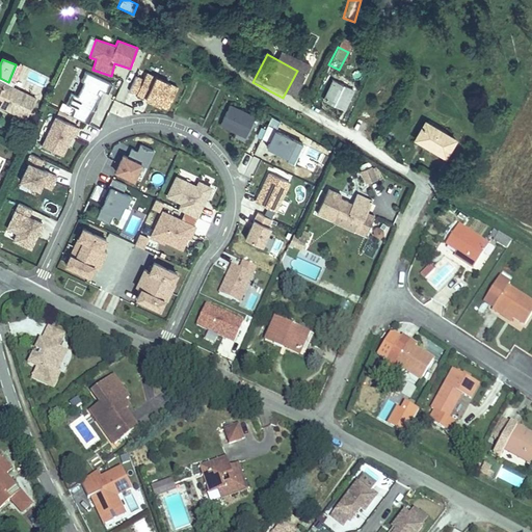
[(166,110),(178,87),(139,70),(128,92),(166,110)]
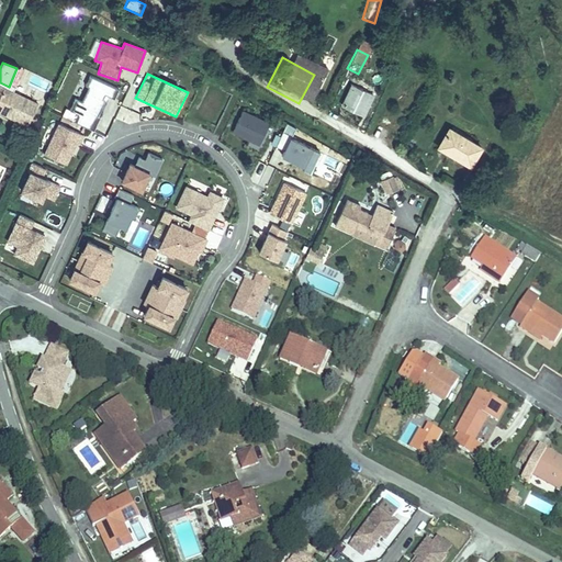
[(109,115),(117,88),(90,78),(82,103),(75,101),(70,111),(78,113),(75,124),(96,131),(101,113),(109,115)]
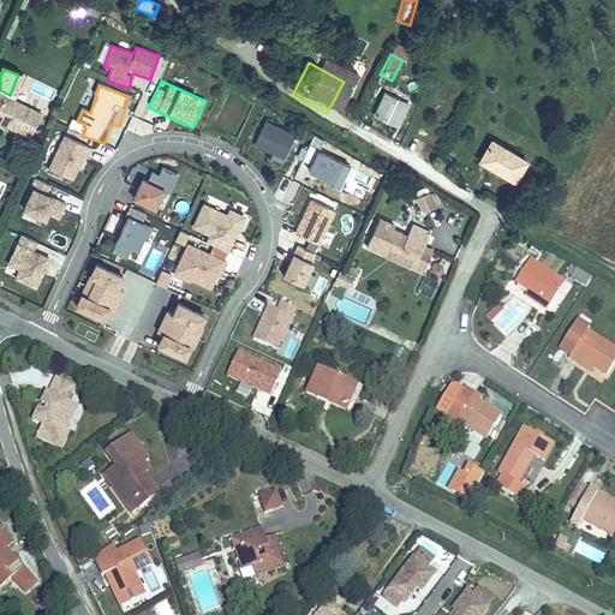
[(91,111),(94,97),(85,96),(83,109),(91,111)]
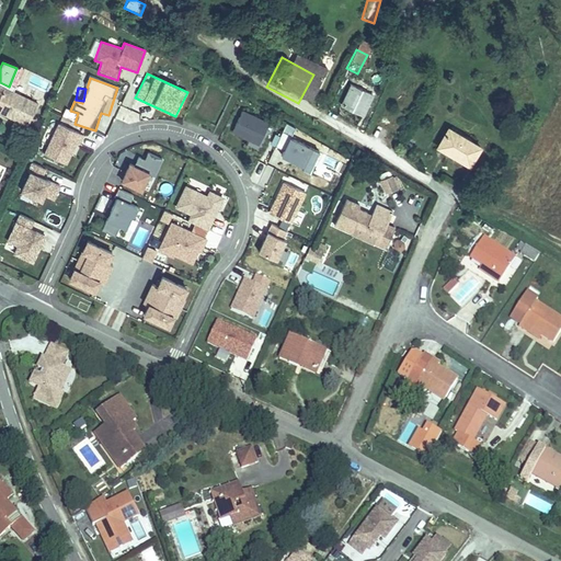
[(365,99),(345,89),(335,111),(354,119),(365,99)]
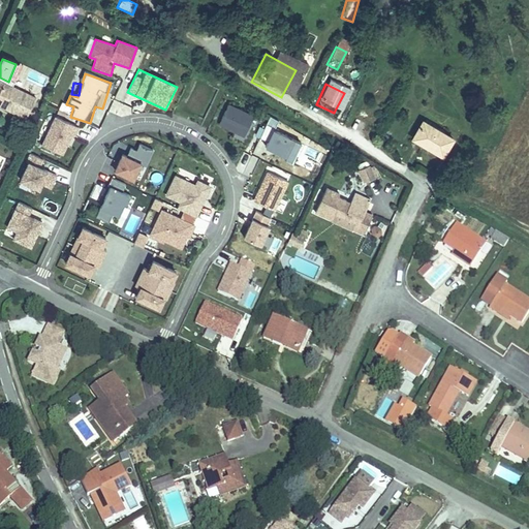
[(5,90),(1,99),(18,106),(22,98),(5,90)]
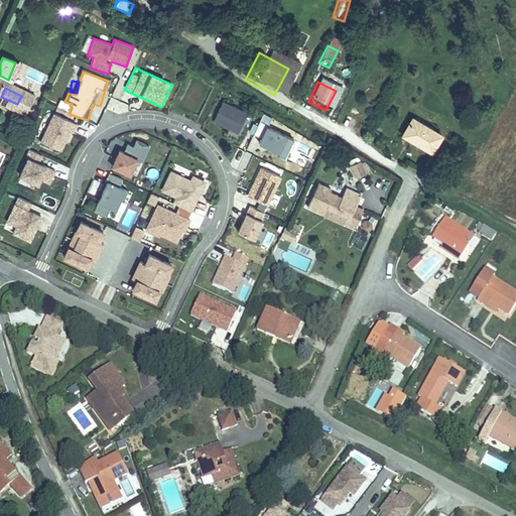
[(1,97),(0,96),(0,115),(11,121),(10,123),(22,129),(30,111),(17,104),(1,97)]
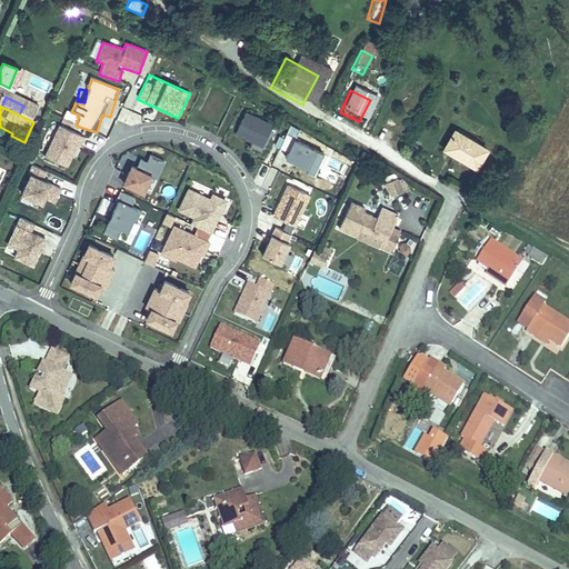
[(235,133),(263,145),(273,119),(245,109),(235,133)]
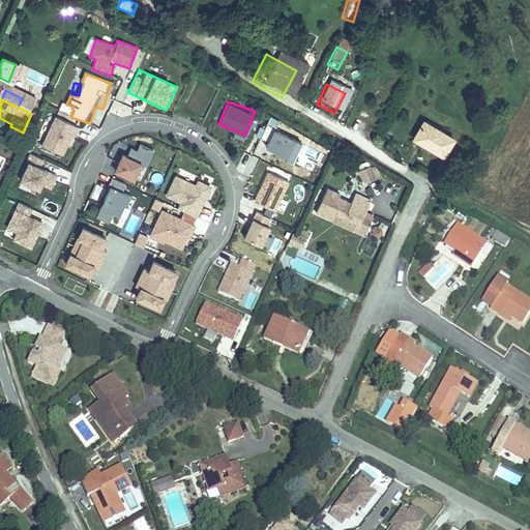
[(65,157),(76,125),(51,117),(40,149),(65,157)]
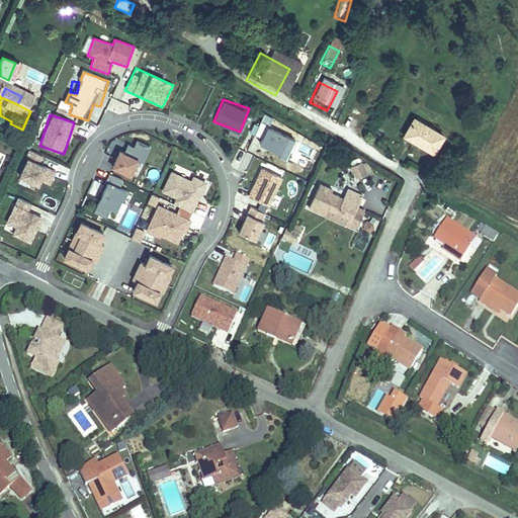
[(0,115),(0,118),(10,123),(11,121),(0,115)]
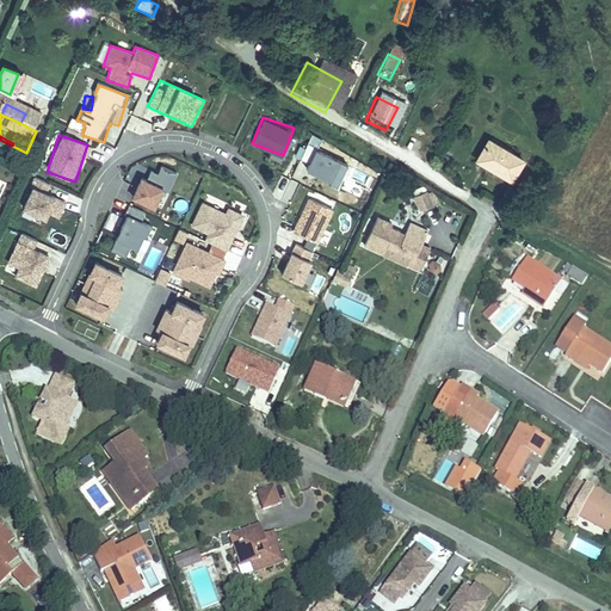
[(301,158),(308,160),(304,167),(331,178),(340,155),(308,141),(301,158)]
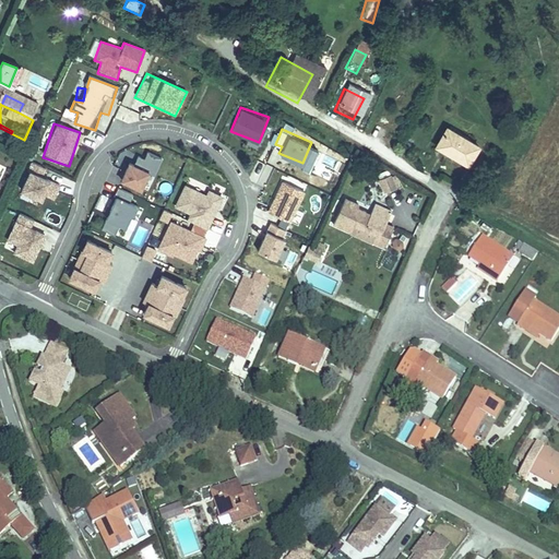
[(435,157),(453,167),(463,147),(444,138),(435,157)]
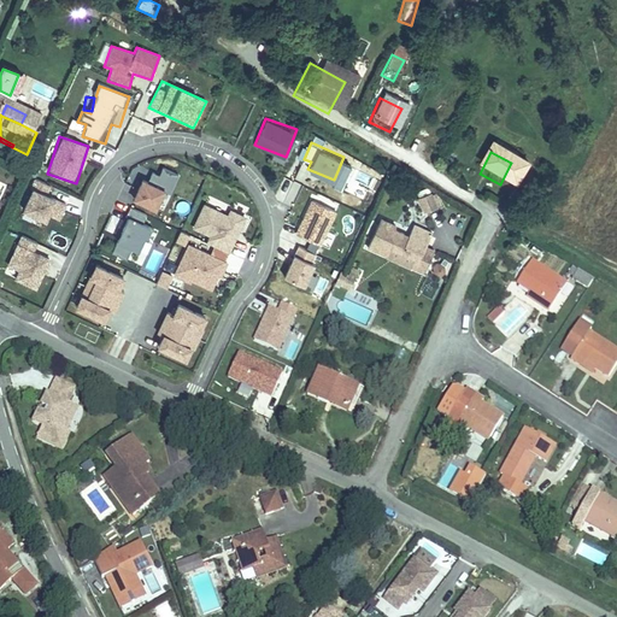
[(511,163),(500,184),(517,192),(528,170),(511,163)]
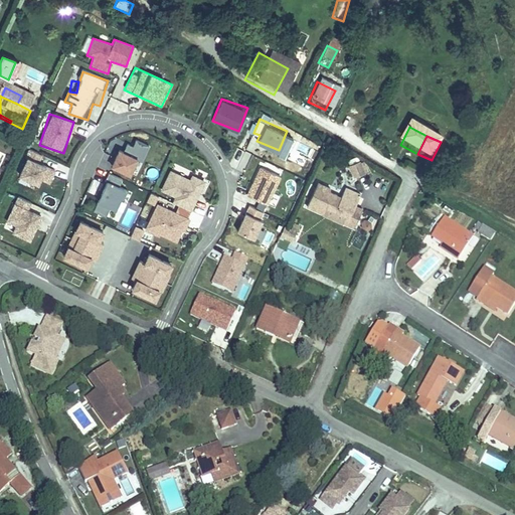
[(137,137),(132,149),(144,154),(149,143),(137,137)]
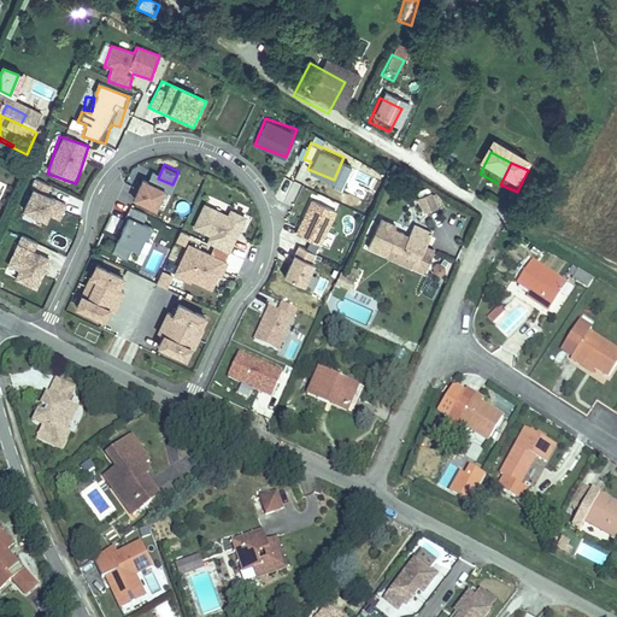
[(142,174),(131,195),(156,207),(166,184),(142,174)]
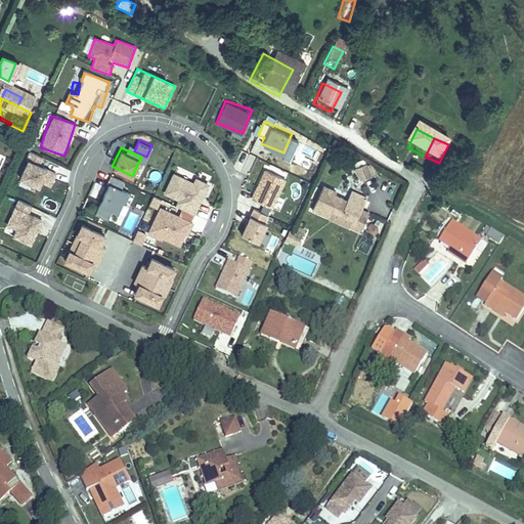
[(16,183),(37,191),(47,169),(39,166),(43,158),(30,151),(16,183)]
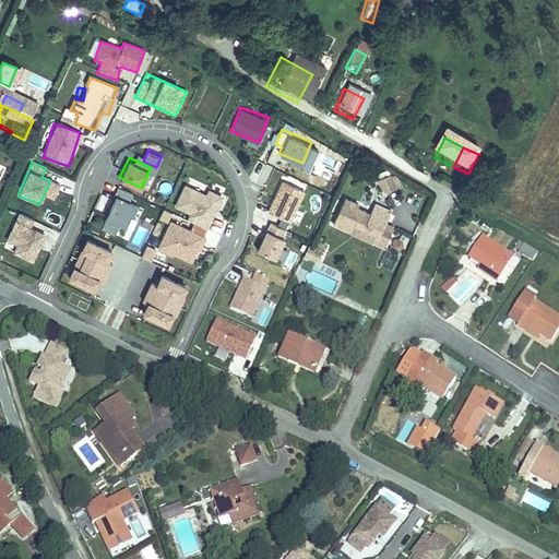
[(378,177),(382,191),(400,186),(395,171),(378,177)]
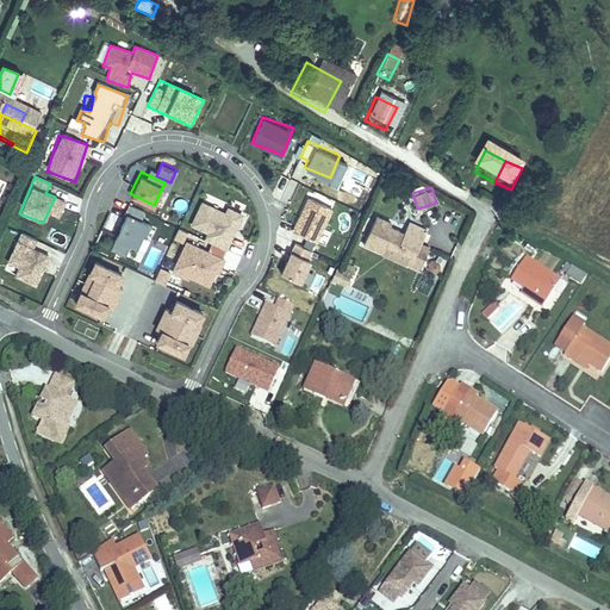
[(307,193),(291,226),(317,240),(334,206),(307,193)]
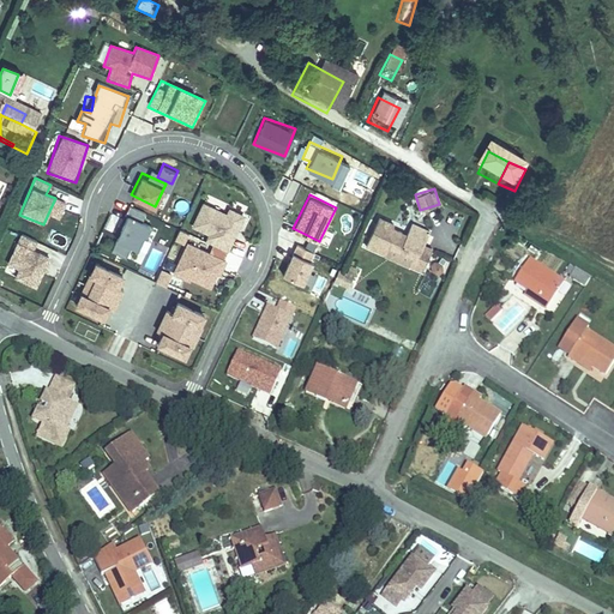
[(204,240),(228,251),(245,211),(227,204),(226,209),(203,199),(191,227),(206,234),(204,240)]
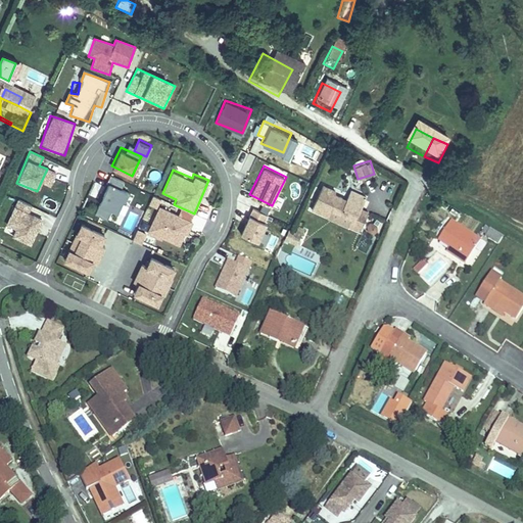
[(116,183),(117,178),(109,175),(94,214),(107,219),(110,209),(117,211),(127,187),(116,183)]
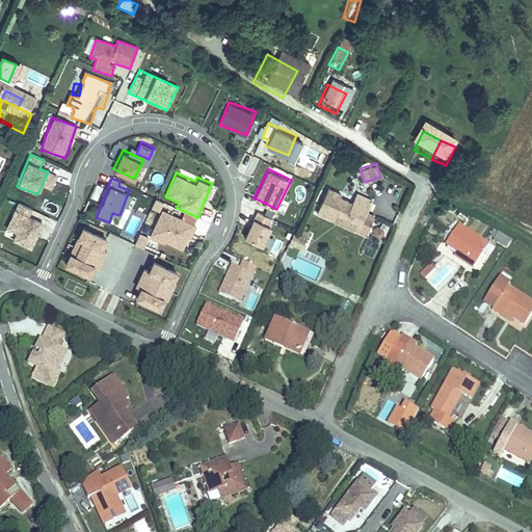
[(367,192),(361,179),(351,184),(358,196),(367,192)]
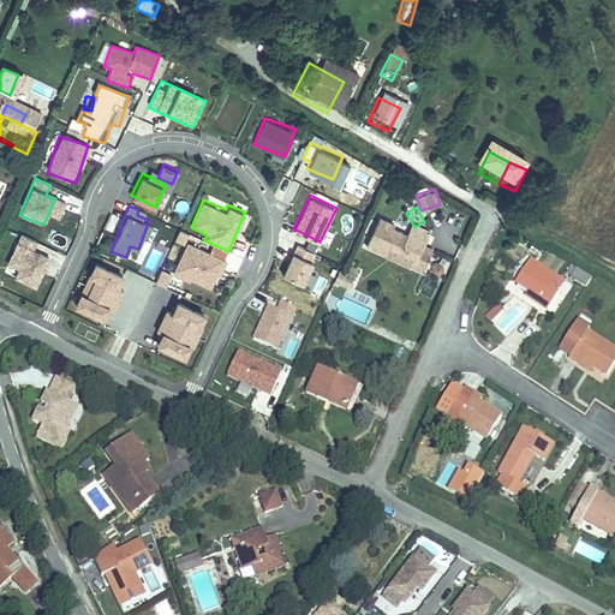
[(175,239),(185,243),(187,232),(178,228),(175,239)]
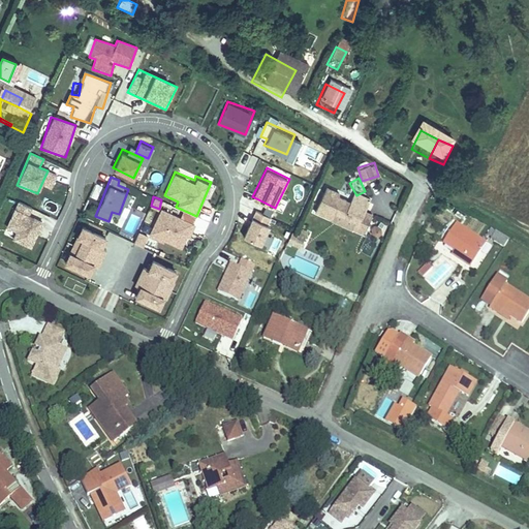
[(31,249),(42,221),(29,216),(32,208),(16,200),(1,237),(31,249)]
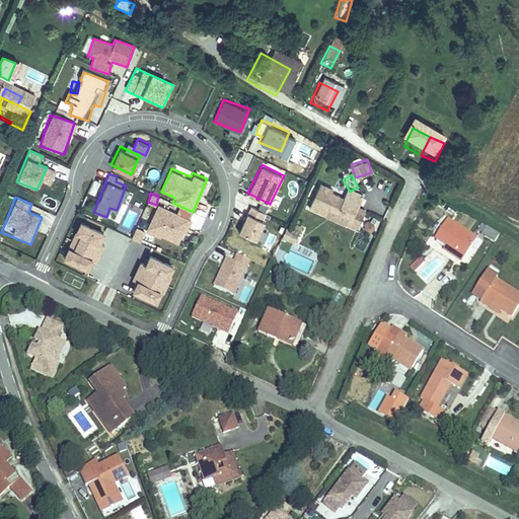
[(313,199),(303,221),(320,229),(319,230),(340,238),(341,237),(350,241),(359,223),(351,219),(357,208),(341,201),(336,212),(323,206),(324,204),(313,199)]
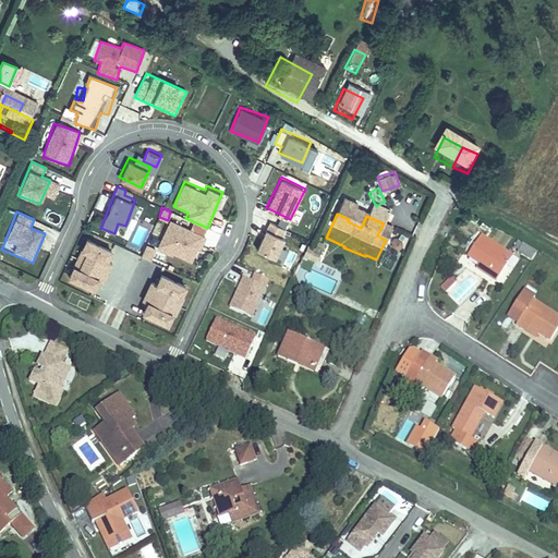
[(156,247),(192,263),(205,232),(169,217),(156,247)]
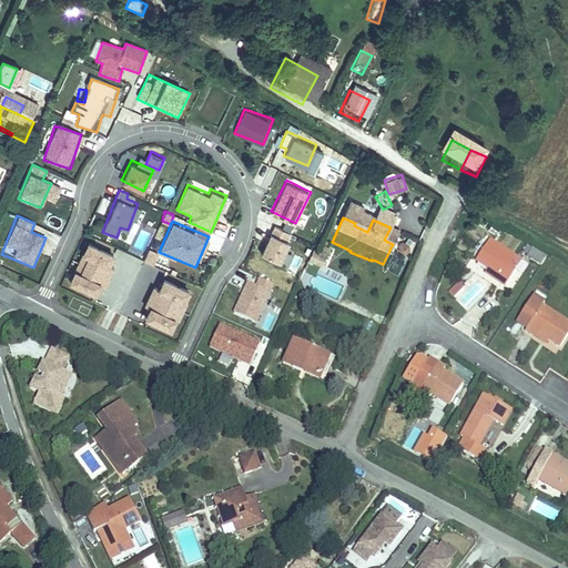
[(280,261),(292,231),(273,223),(261,253),(280,261)]
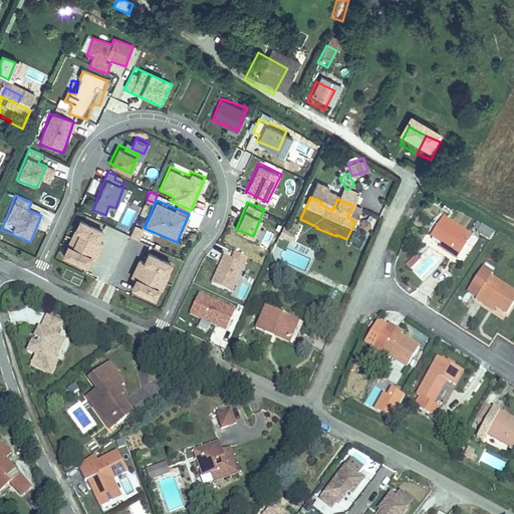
[(117,223),(129,228),(137,212),(125,207),(117,223)]
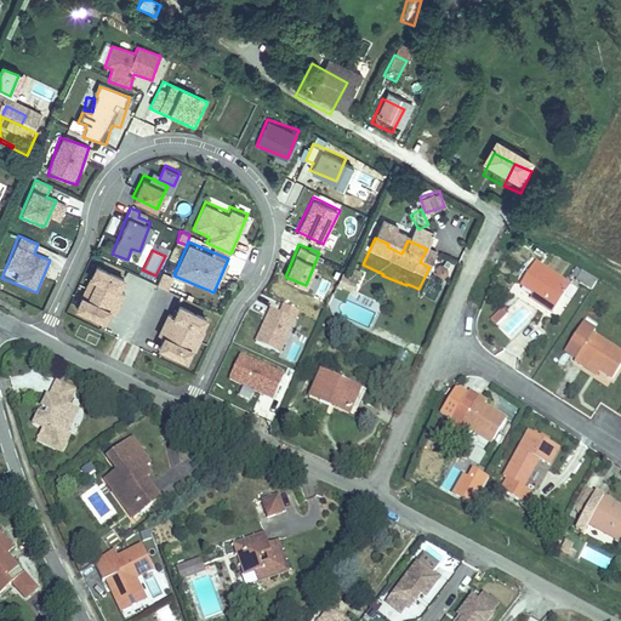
[(96,257),(74,306),(103,320),(112,301),(119,305),(126,290),(120,288),(127,272),(96,257)]
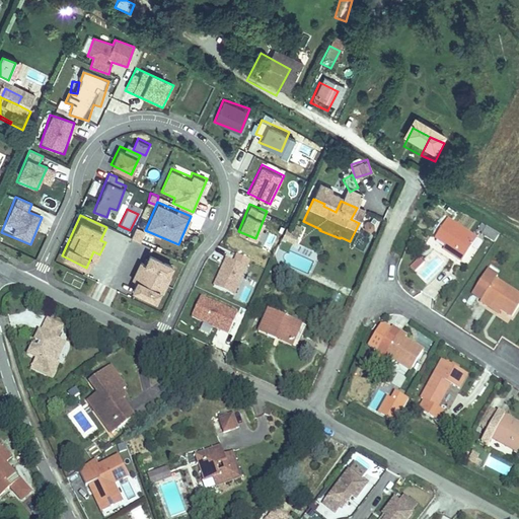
[(136,226),(132,236),(141,240),(145,229),(136,226)]
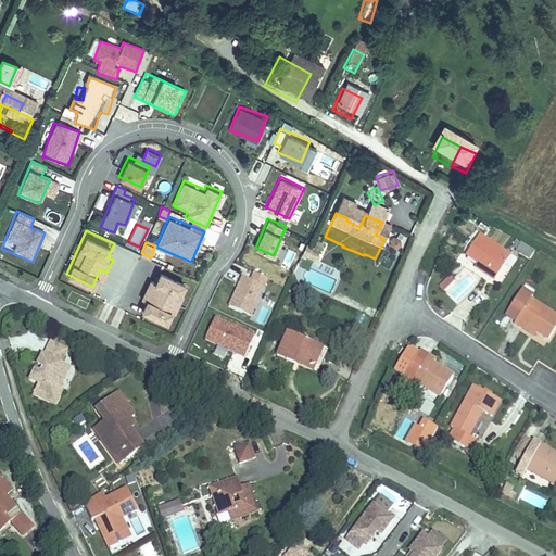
[(466,270),(478,278),(489,287),(485,292),(495,299),(513,274),(480,251),(466,270)]
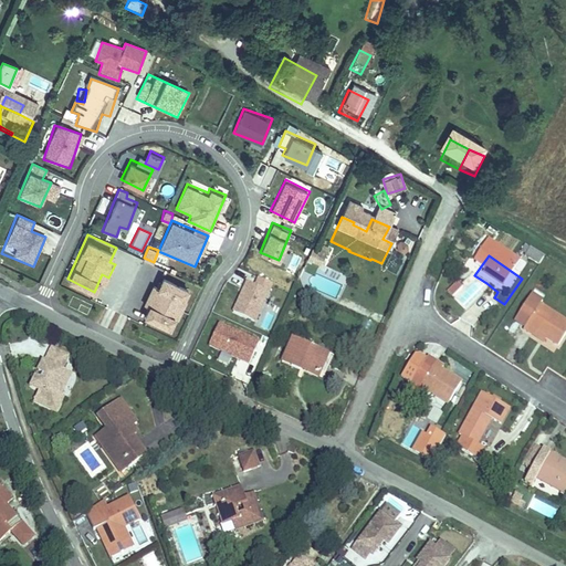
[(551,271),(536,261),(532,269),(545,278),(551,271)]
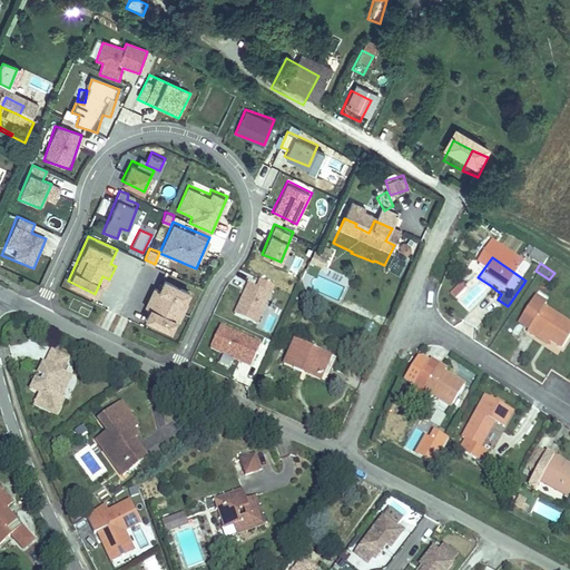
[(158,285),(155,284),(141,317),(172,330),(189,284),(164,274),(158,285)]
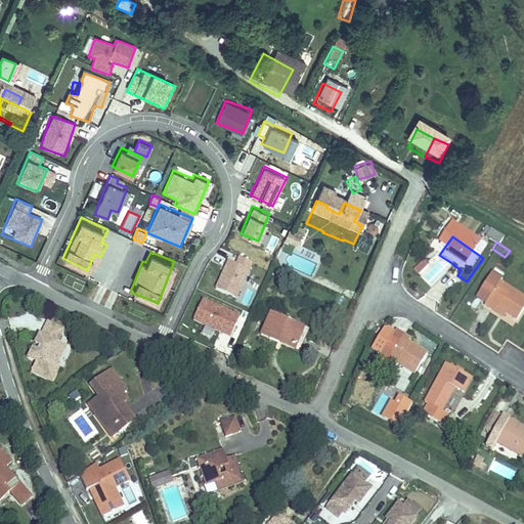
[(233,261),(227,258),(214,288),(237,298),(254,261),(237,254),(233,261)]
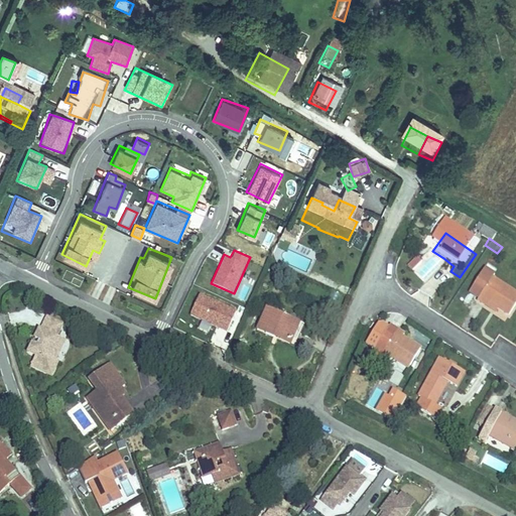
[(406,263),(411,270),(422,261),(417,254),(406,263)]
